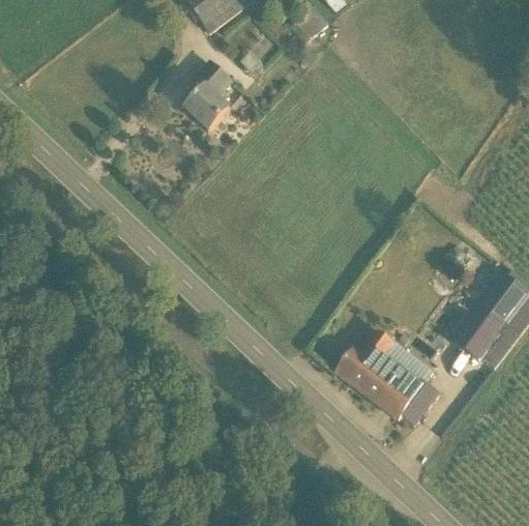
[(184,0),(211,34),(257,0),(184,0)]
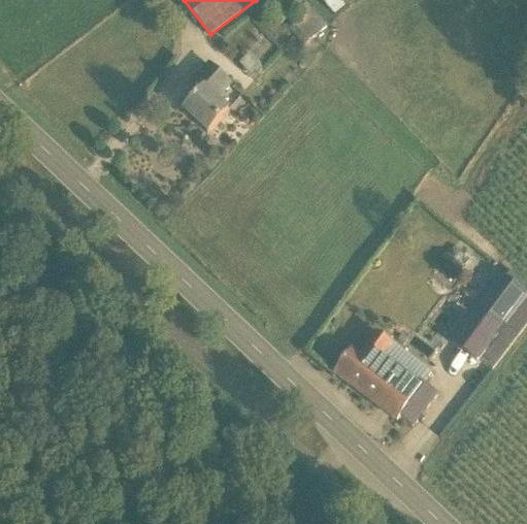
[(307,13),(291,26),(304,42),(328,23),(316,6),(314,7),(309,1),(308,0),(293,0),(301,9),(302,7),(307,13)]
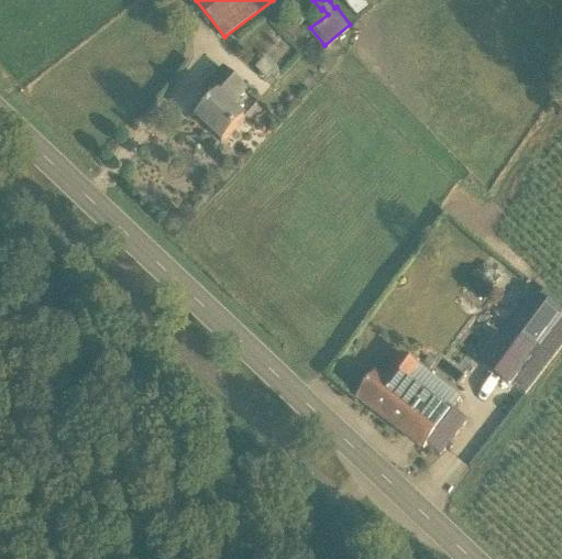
[(346,0),(357,13),(370,3),(366,0),(346,0)]
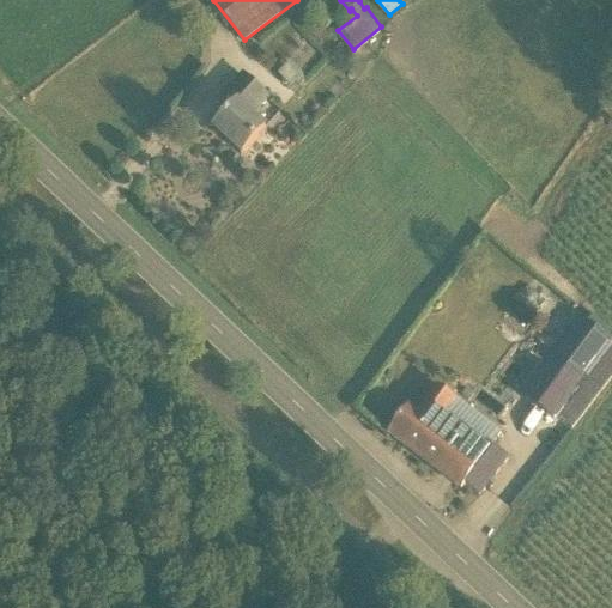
[(226,90),(237,102),(216,126),(243,152),(267,127),(253,114),(270,96),(244,71),(226,90)]
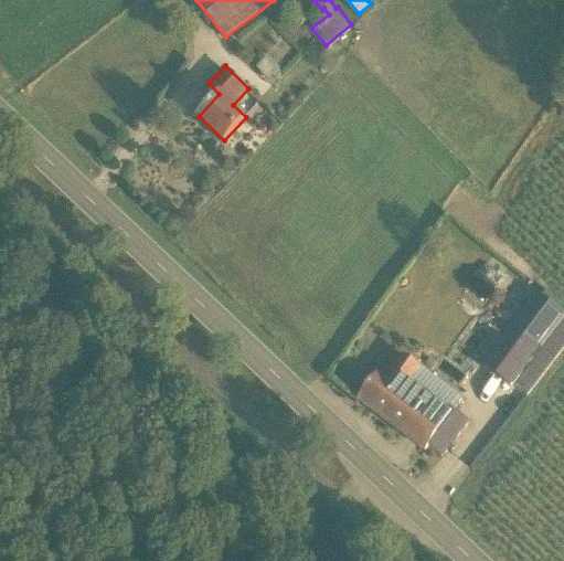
[(486,299),(498,285),(478,270),(467,283),(486,299)]
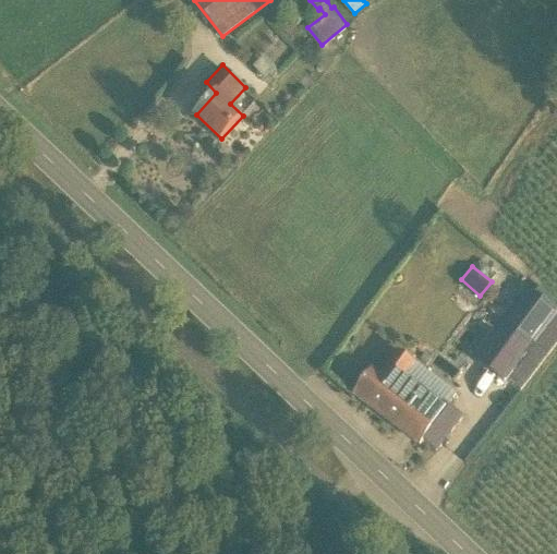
[(504,380),(524,351),(498,333),(479,362),(504,380)]
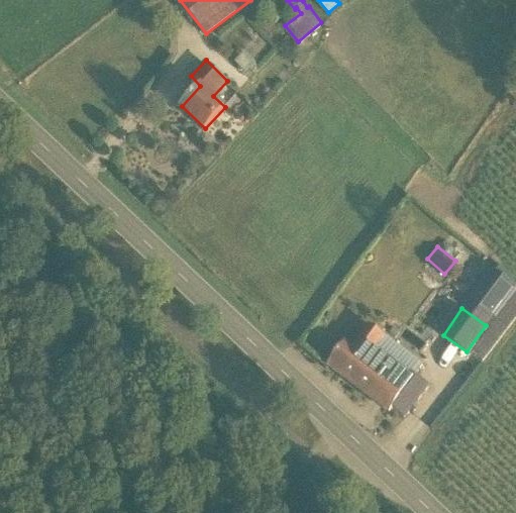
[(405,415),(429,382),(390,354),(375,343),(381,336),(369,327),(354,344),(346,338),(328,363),(390,409),(393,406),(405,415)]
